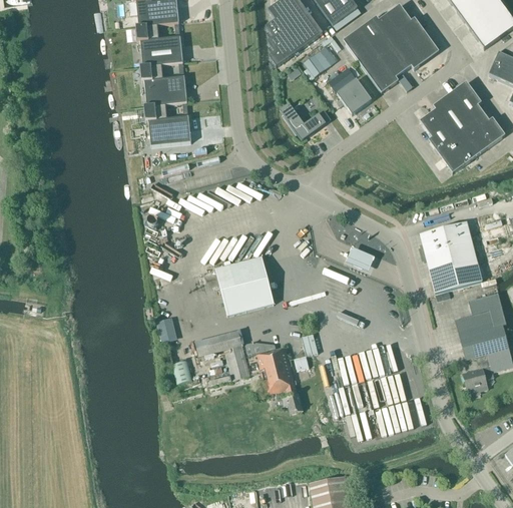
[(132,0),(135,0),(138,24),(157,23),(178,21),(176,0),(132,0)]
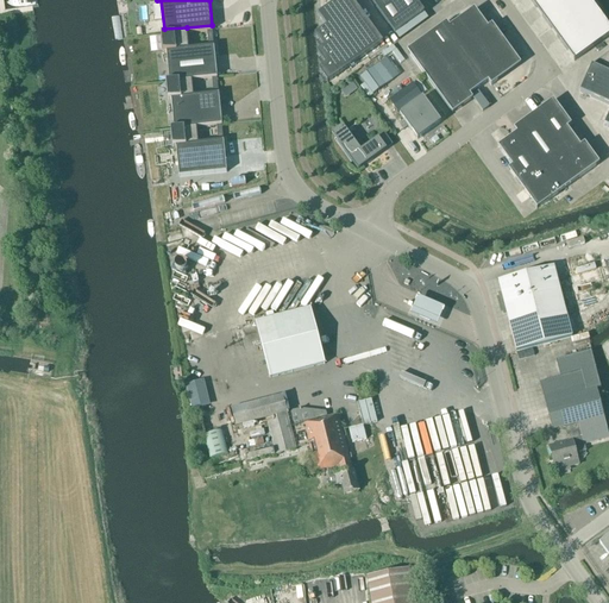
[(328,77),(383,38),(355,0),(331,0),(318,10),(326,23),(314,30),(324,43),(316,48),(326,61),(319,66),(328,77)]
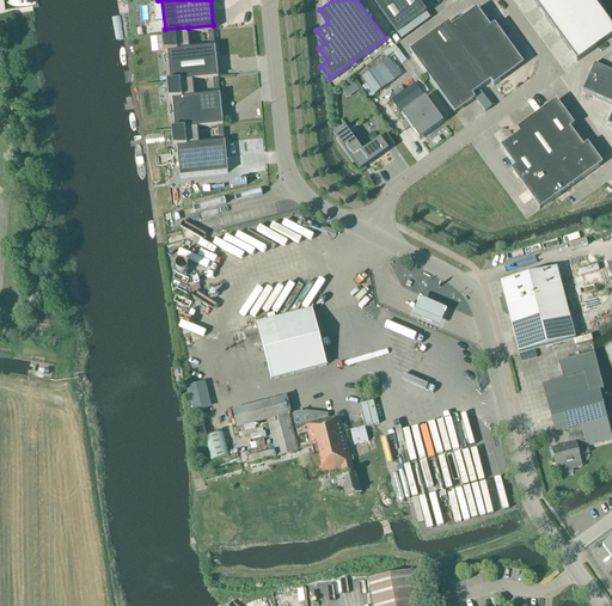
[(427,8),(421,0),(375,0),(397,30),(427,8)]
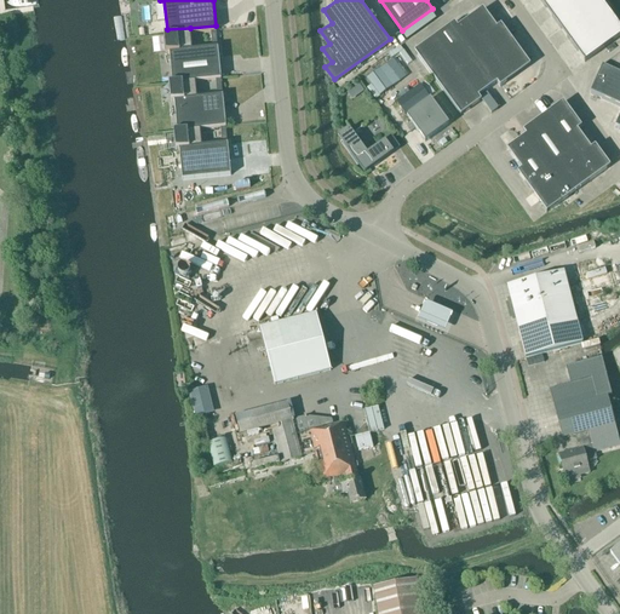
[(544,0),(585,57),(619,32),(619,22),(603,0),(544,0)]
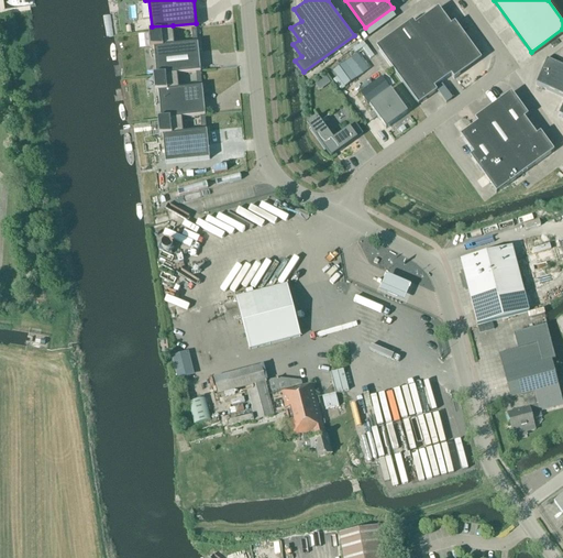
[(416,21),(428,37),(451,21),(439,3),(416,21)]
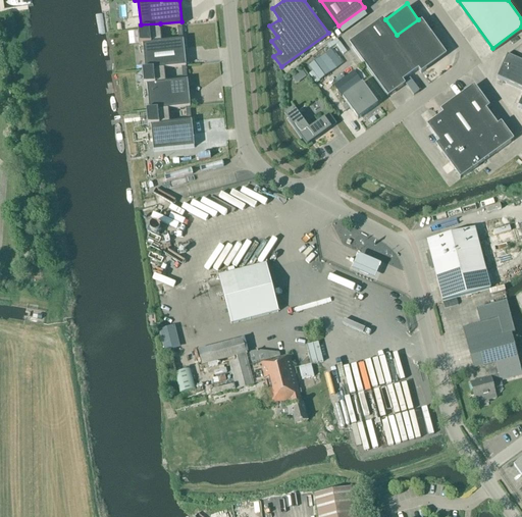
[(397,35),(385,19),(382,15),(366,28),(380,47),(397,35)]
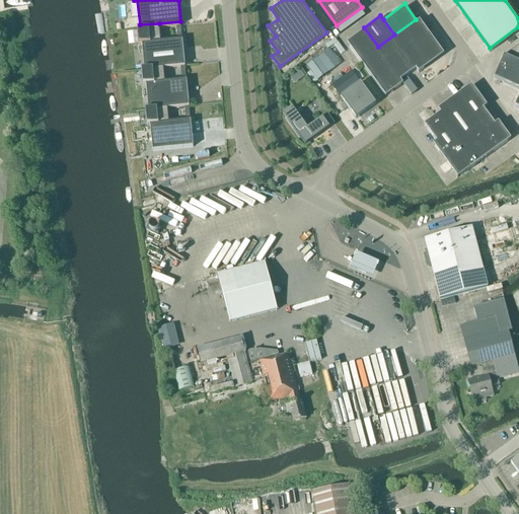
[(406,52),(432,33),(420,17),(416,19),(394,34),(406,52)]
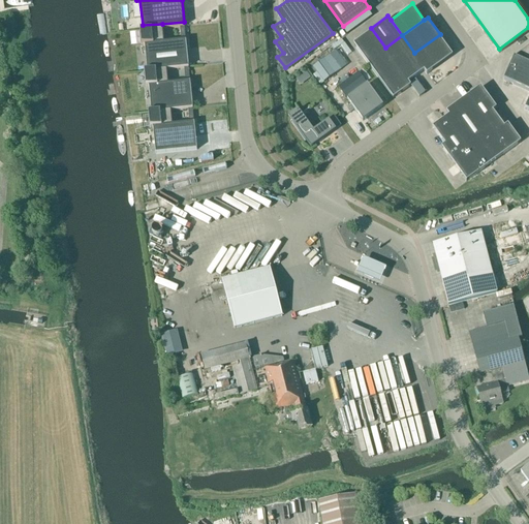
[(162,24),(143,25),(143,26),(139,26),(141,41),(145,41),(186,37),(186,36),(163,38),(162,24)]
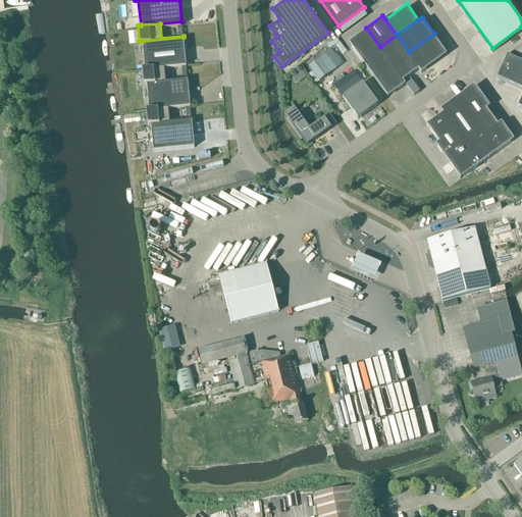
[(364,59),(380,47),(366,28),(349,40),(364,59)]
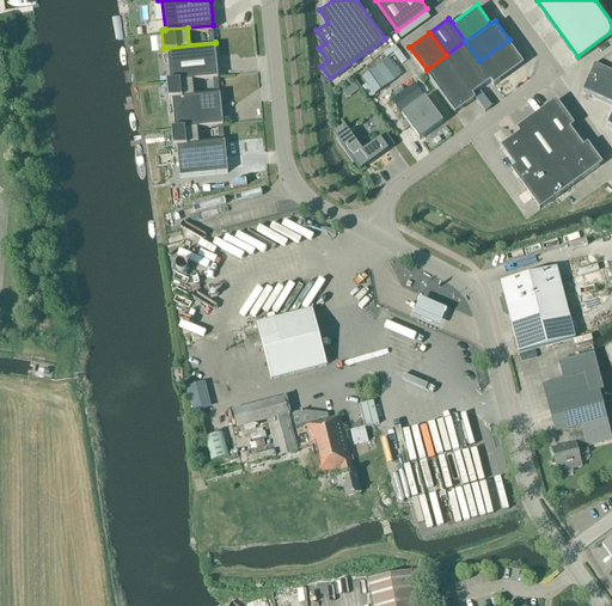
[(479,62),(490,77),(494,81),(524,60),(509,40),(479,61),(479,62)]
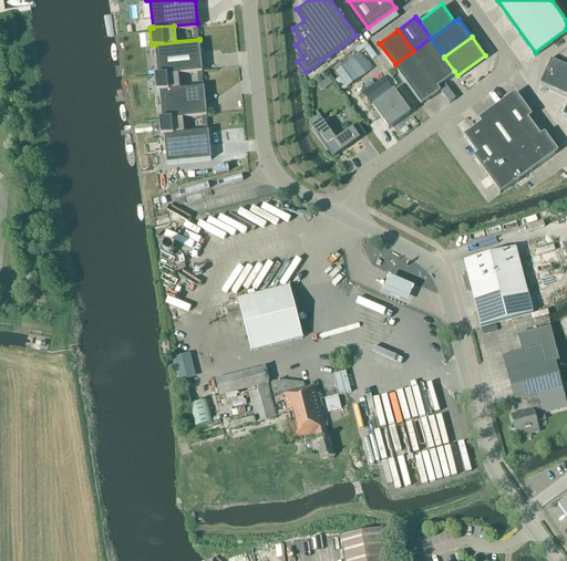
[(444,58),(444,56),(431,38),(413,51),(437,84),(454,71),(444,58)]
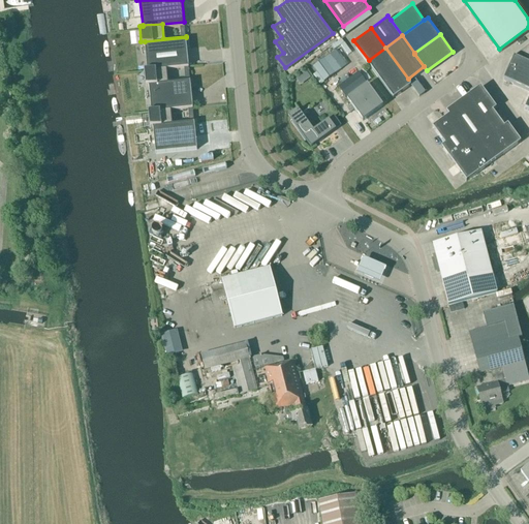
[(166,64),(166,65),(188,63),(186,37),(145,41),(147,66),(166,64)]
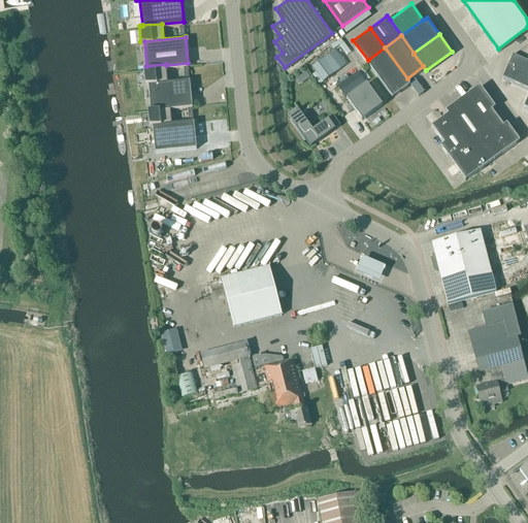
[(513,53),(502,75),(527,87),(527,95),(524,105),(527,106),(527,41),(527,42),(513,53)]
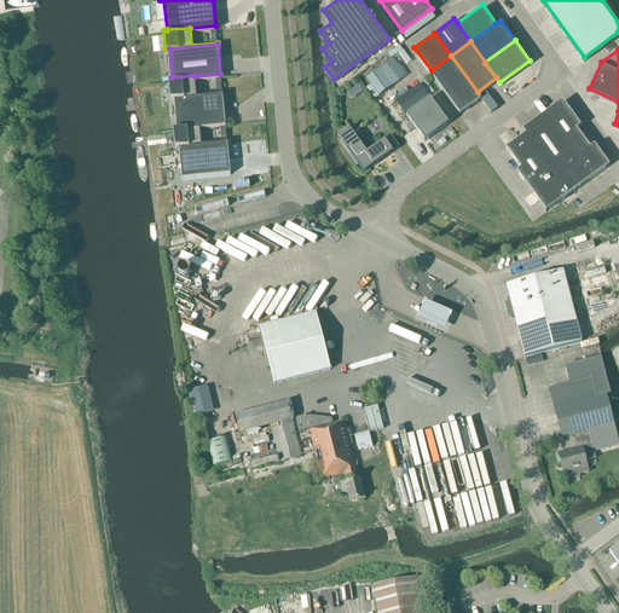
[(451,56),(432,70),(431,70),(461,110),(480,96),(479,94),(478,92),(451,56)]
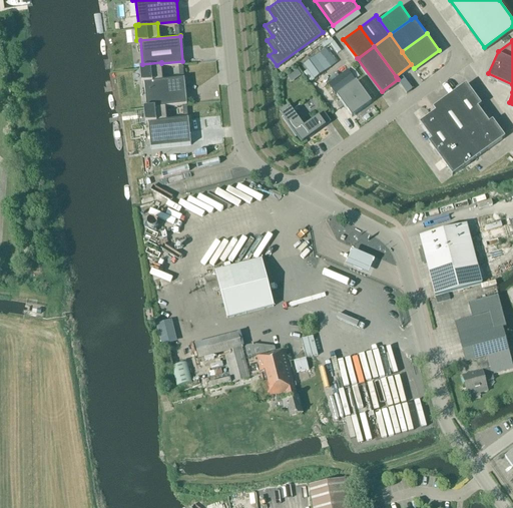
[(320,49),(304,61),(315,76),(331,63),(320,49)]
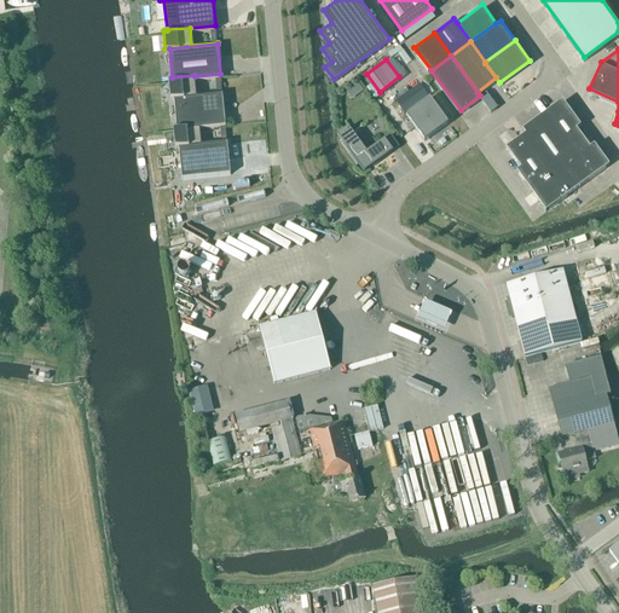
[(195,76),(195,75),(172,77),(172,79),(168,79),(171,97),(174,97),(177,126),(201,123),(201,125),(225,122),(223,91),(196,93),(195,76)]
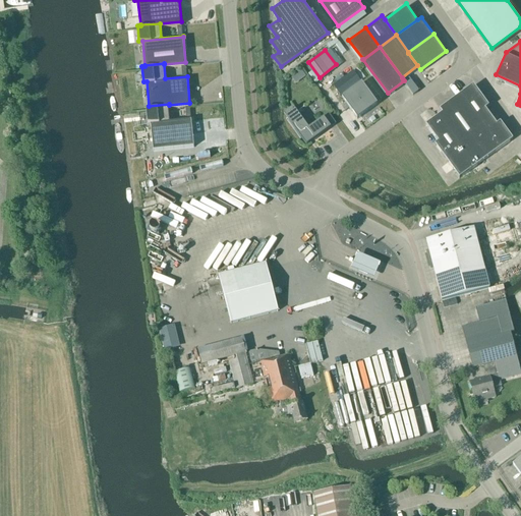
[(291,72),(296,79),(306,72),(301,65),(291,72)]
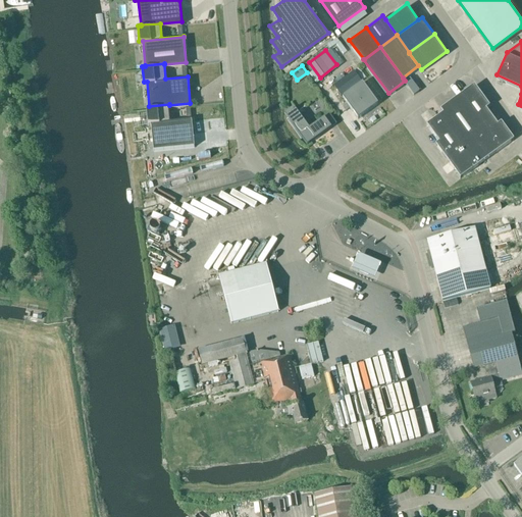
[(341,93),(361,78),(354,67),(333,83),(341,93)]
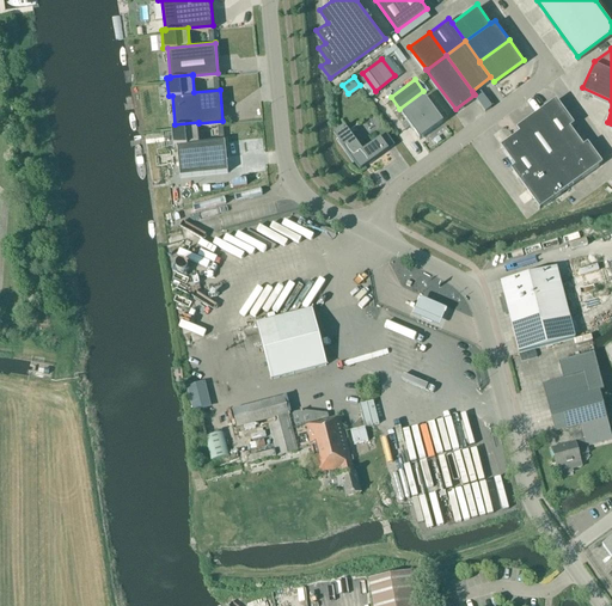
[(481,87),(473,93),(475,95),(485,108),(493,103),(481,87)]
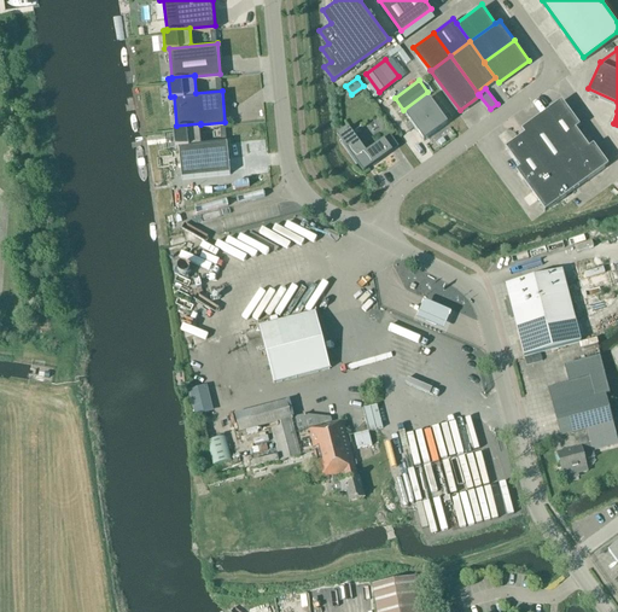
[(424,137),(448,120),(429,93),(404,111),(424,137)]
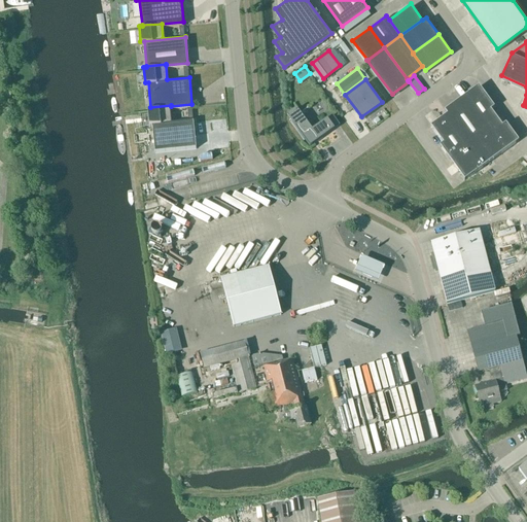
[(462,95),(477,116),(490,106),(494,104),(479,82),(462,95)]
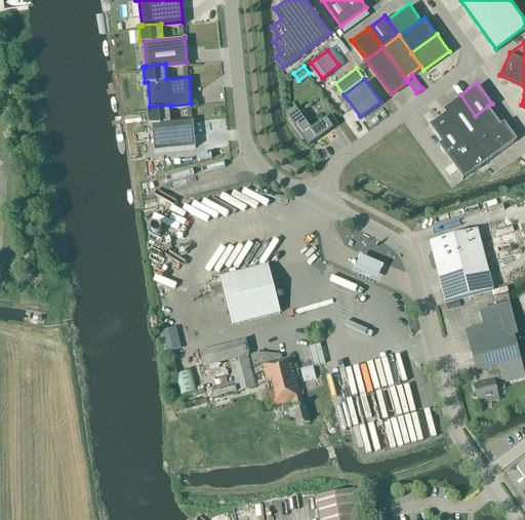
[(471,144),(479,137),(487,131),(481,124),(475,116),(460,94),(443,107),(446,110),(471,144)]
